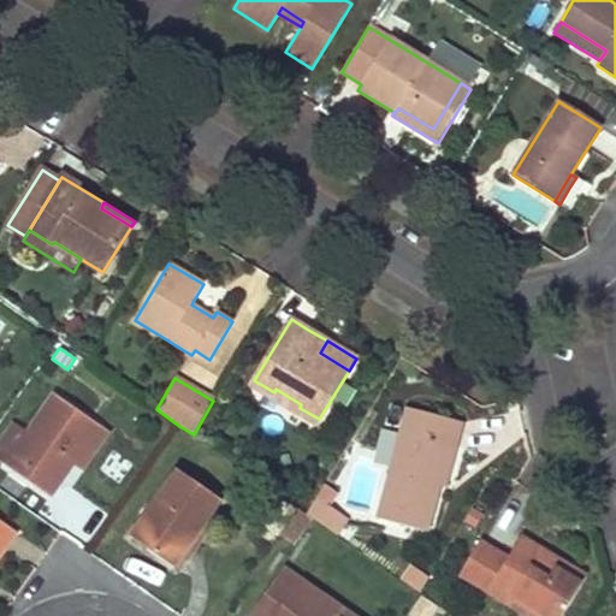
[(300,408),(301,404),(276,389),(274,392),(300,408)]
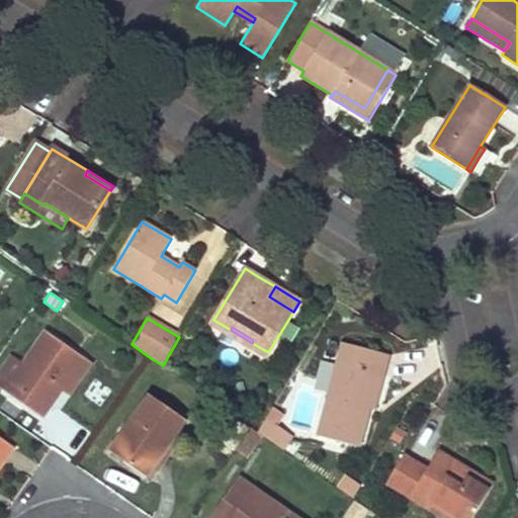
[(4,392),(41,418),(61,390),(62,389),(58,385),(66,374),(70,377),(83,358),(46,332),(22,365),(5,390),(4,392)]
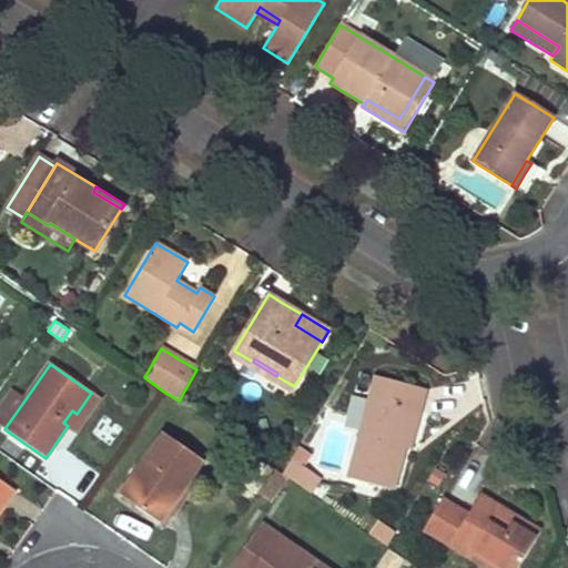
[(413,386),(376,376),(348,478),(393,490),(405,448),(415,409),(421,412),(426,391),(413,386)]
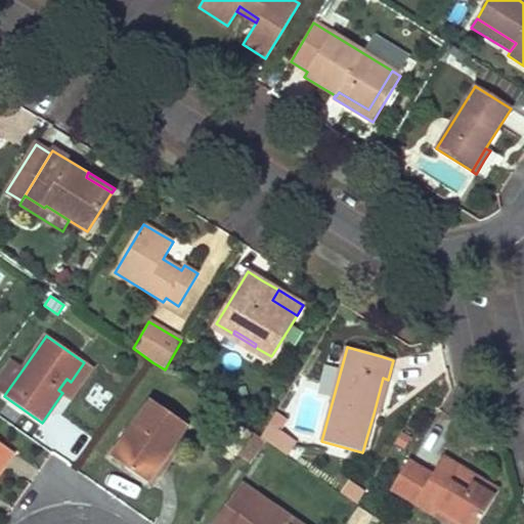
[(0,390),(5,394),(23,369),(11,361),(0,378),(0,390)]
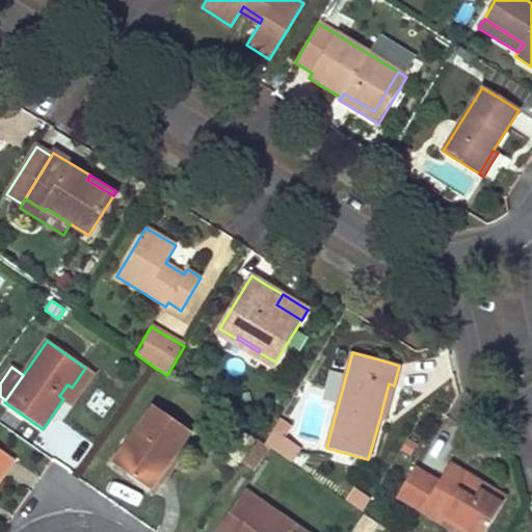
[(94,373),(85,368),(72,388),(68,384),(59,396),(63,399),(62,400),(71,406),(94,373)]
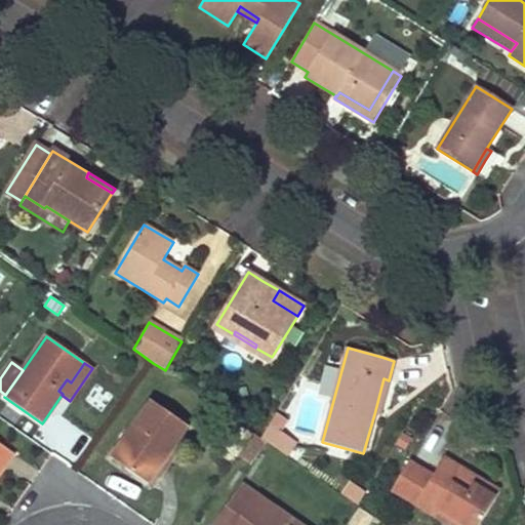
[(378,415),(389,380),(384,378),(374,414),(378,415)]
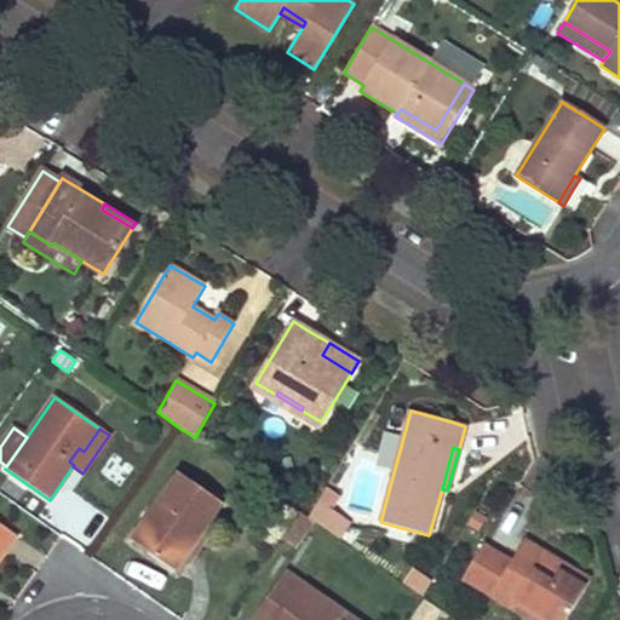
[(223,504),(178,474),(131,541),(160,562),(170,568),(187,545),(191,549),(223,504)]
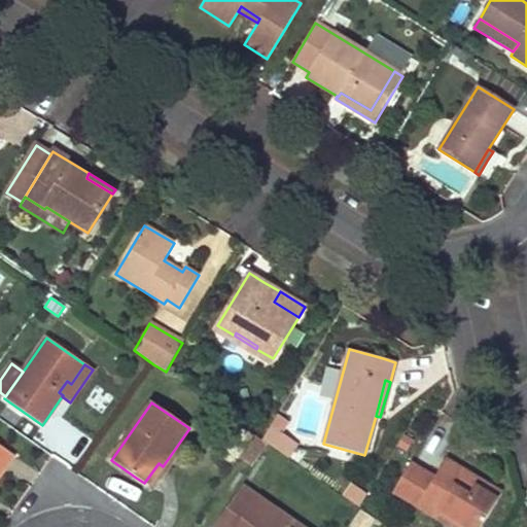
[(280,417),(272,428),(281,434),(288,424),(280,417)]
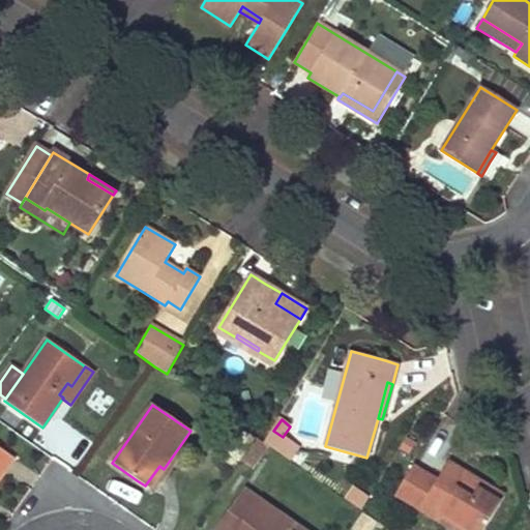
[(264,442),(290,461),(298,448),(283,437),(273,431),(271,429),(264,442)]
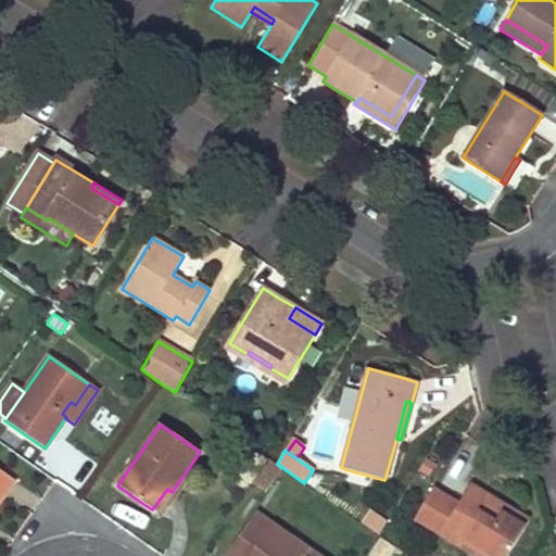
[(280,468),(269,459),(254,482),(265,490),(280,468)]
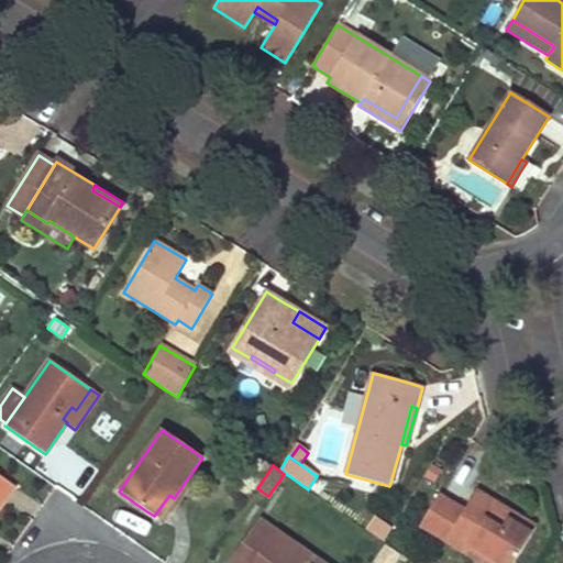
[(15,487),(0,476),(0,497),(6,501),(15,487)]
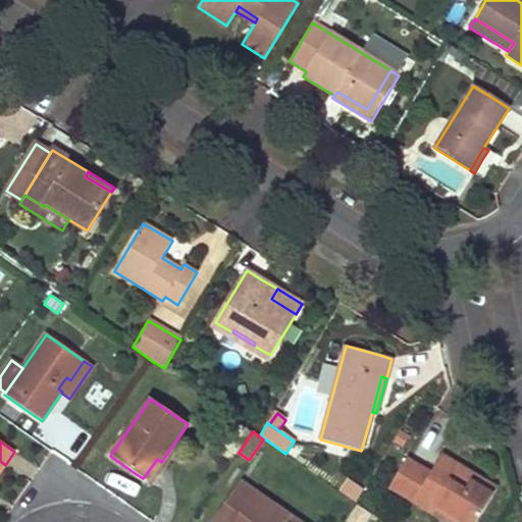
[(458,465),(440,456),(436,462),(454,472),(458,465)]
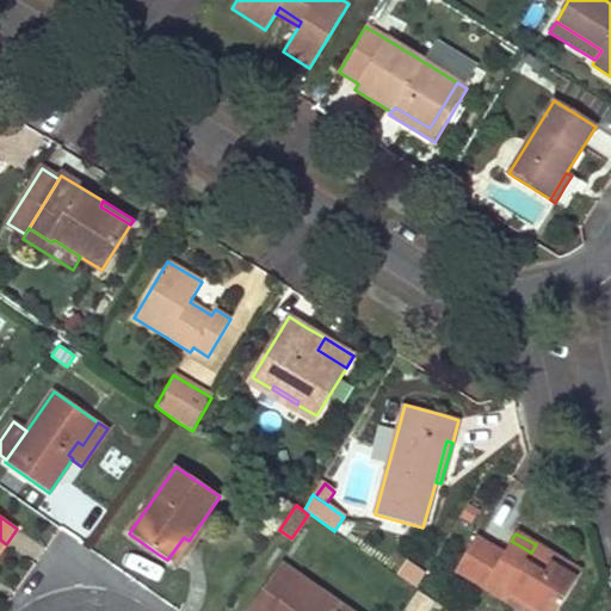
[(167,560),(172,563),(189,541),(184,537),(167,560)]
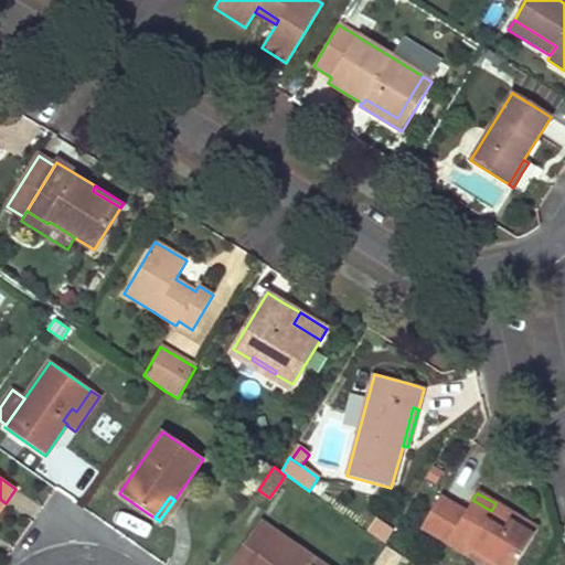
[(491,511),(472,500),(466,513),(439,498),(422,528),(483,564),(488,557),(500,564),(515,564),(533,536),(510,522),(514,515),(505,510),(496,503),(491,511)]
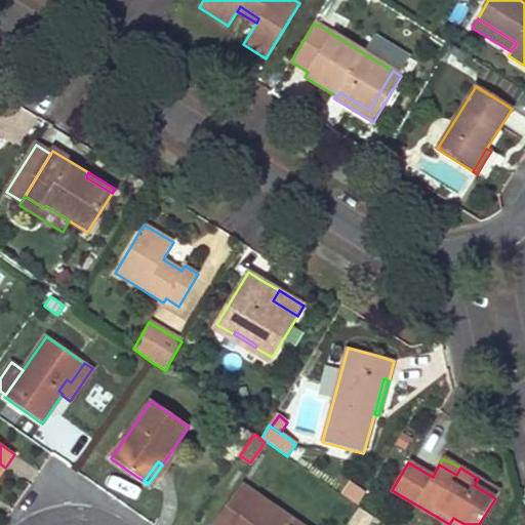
[(499,492),(478,479),(474,485),(495,498),(499,492)]
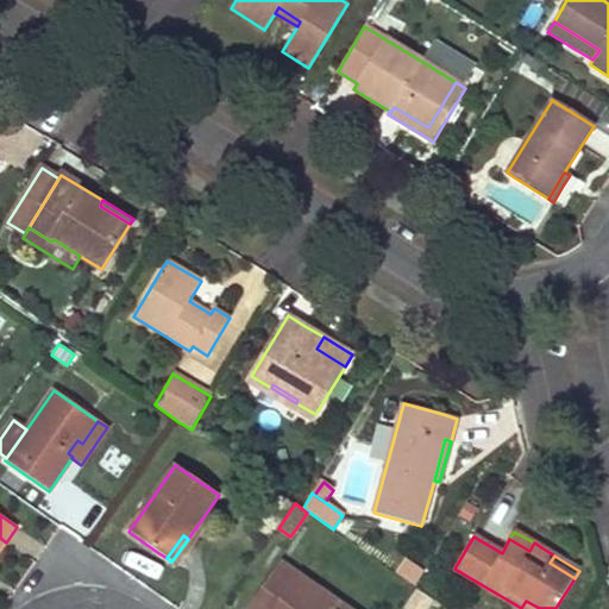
[(424,572),(406,560),(397,575),(415,586),(424,572)]
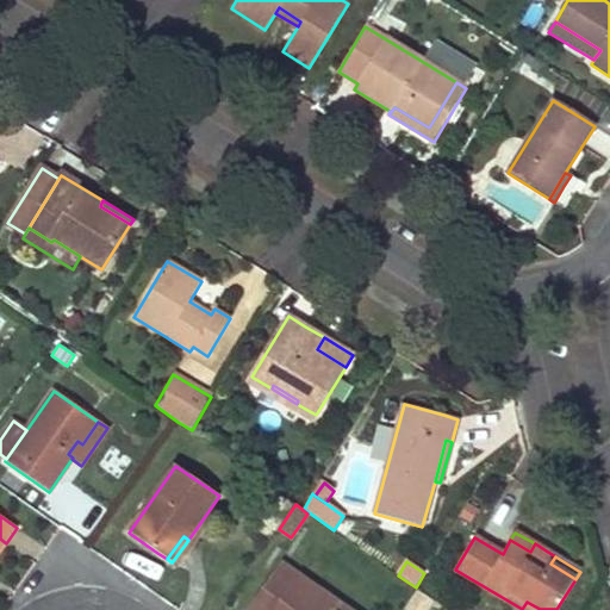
[(346,609),(282,565),(249,609),(346,609)]
